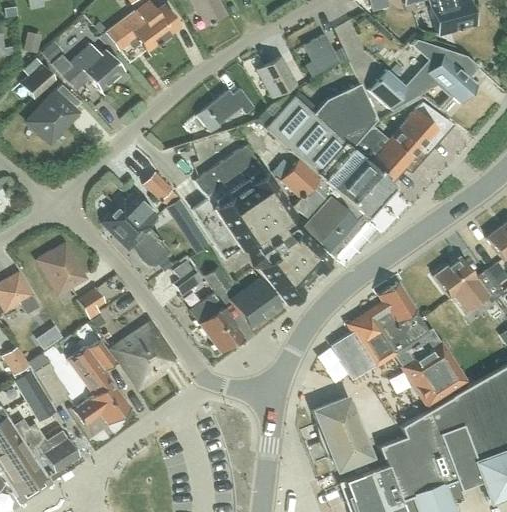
[(29,0),(32,10),(44,7),(42,0),(29,0)]
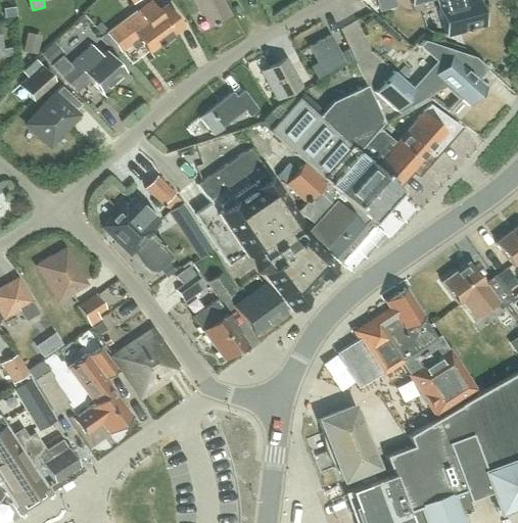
[(150,0),(108,33),(122,51),(140,38),(150,52),(159,44),(161,48),(174,38),(172,35),(184,26),(168,3),(158,9),(151,0),(150,0)]
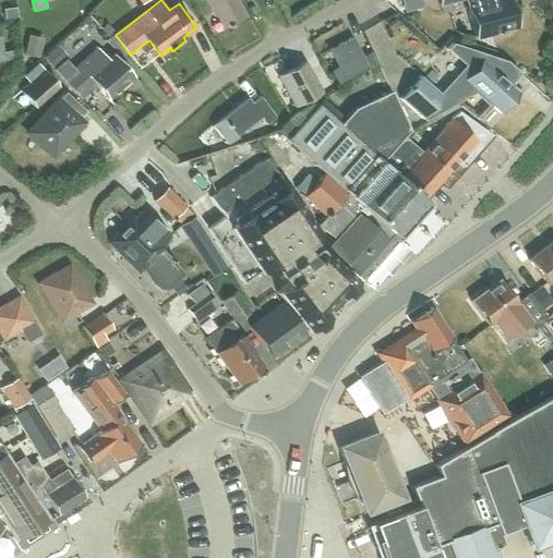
[(211,0),(218,12),(223,10),(231,26),(248,19),(238,0),(211,0)]
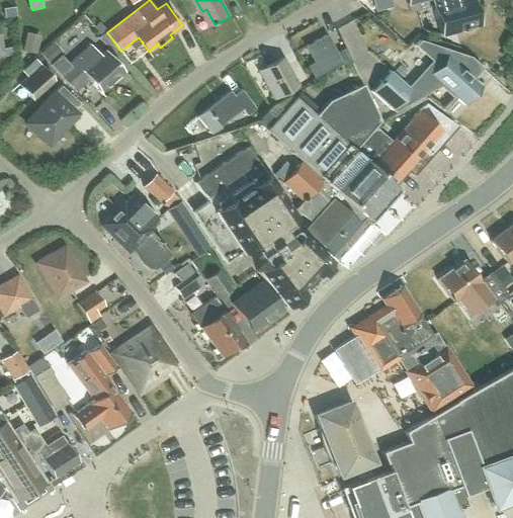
[(393,0),(375,0),(378,8),(394,4),(393,0)]
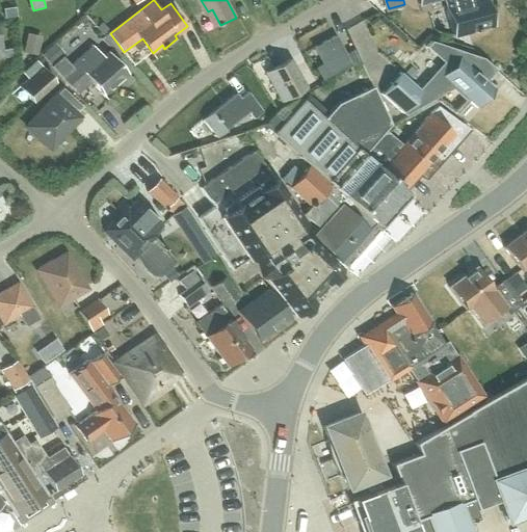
[(420,0),(422,5),(440,0),(448,0),(451,8),(450,8),(457,35),(495,25),(486,0),(480,0),(476,1),(475,0),(420,0)]
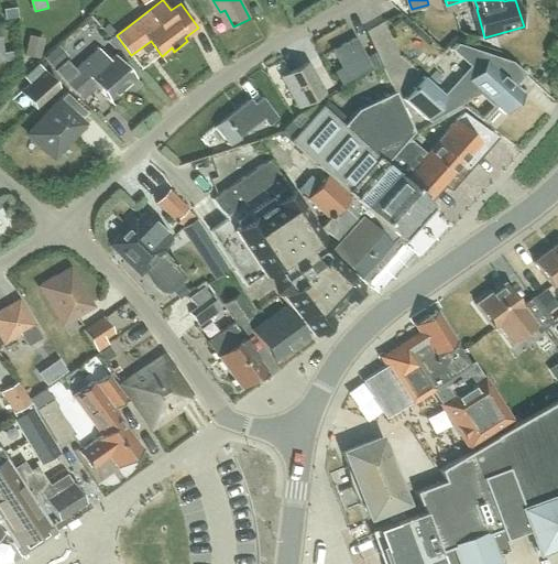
[(18,9),(6,10),(8,19),(19,18),(18,9)]
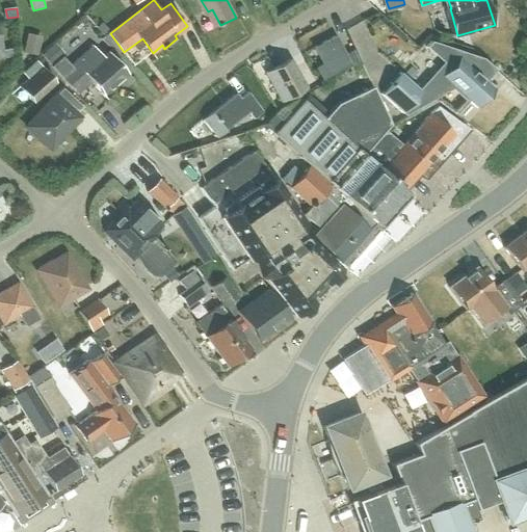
[(1,28),(0,28),(0,59),(16,57),(15,48),(5,50),(1,28)]
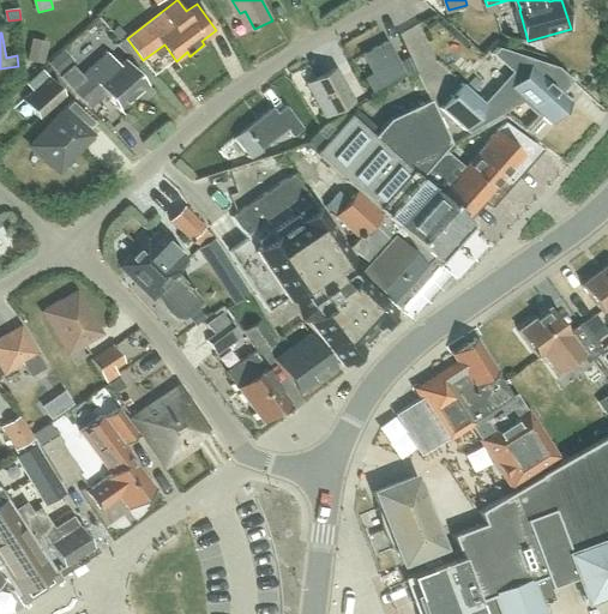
[(389,41),(366,54),(383,85),(407,73),(403,67),(389,41)]
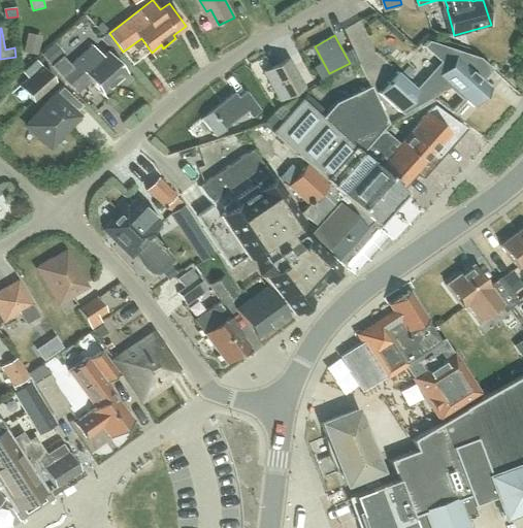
[(30,38),(27,51),(38,54),(41,40),(30,38)]
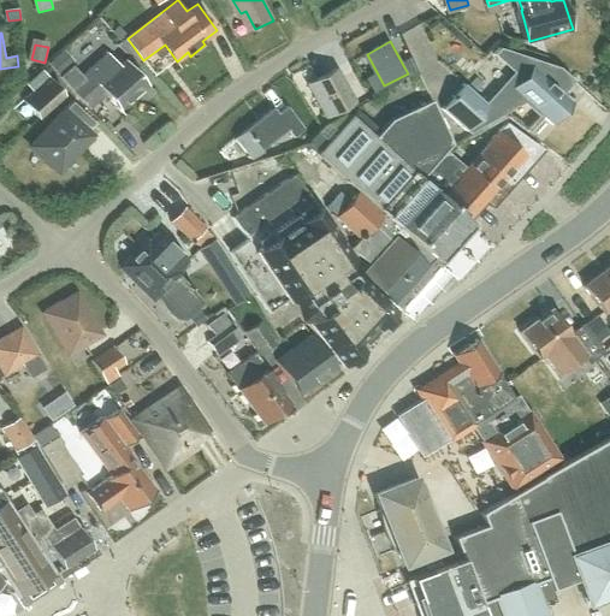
[(75,64),(61,76),(71,87),(92,108),(107,94),(120,108),(148,83),(128,60),(123,65),(110,52),(84,75),(75,64)]
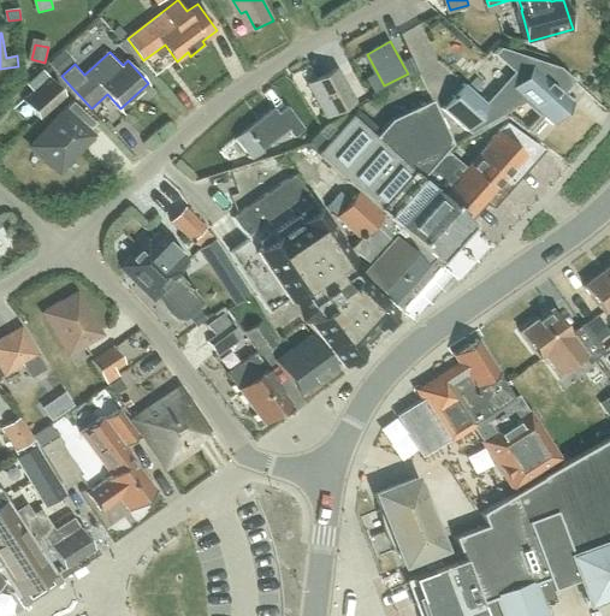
[(66,53),(52,65),(61,76),(75,63),(66,53)]
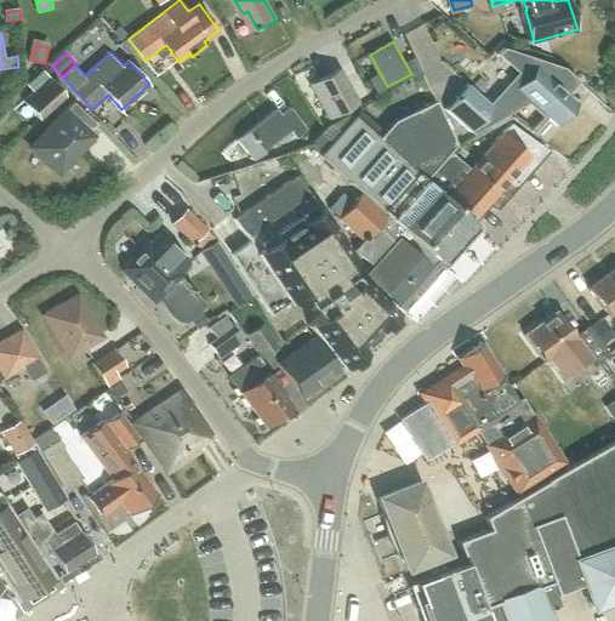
[(471,84),(448,109),(473,132),(483,120),(488,124),(530,100),(558,125),(580,102),(567,91),(573,85),(546,62),(546,61),(524,53),(520,67),(524,72),(494,106),(491,103),(471,84)]
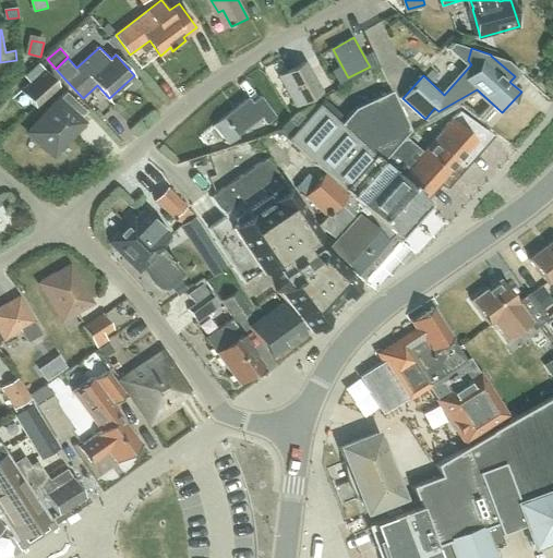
[(370,59),(367,61),(370,67),(379,61),(374,52),(369,56),(370,59)]
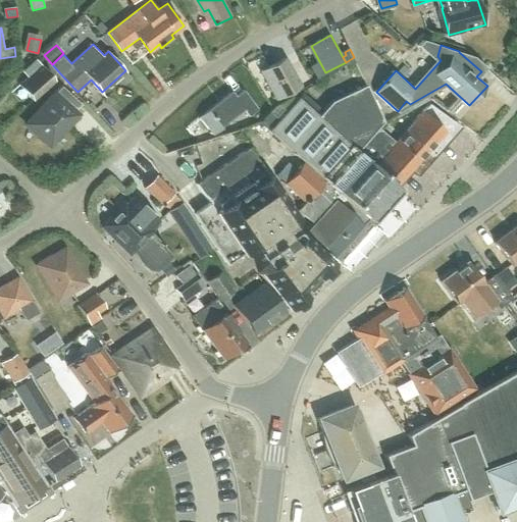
[(287,60),(267,70),(281,98),(302,87),(287,60)]
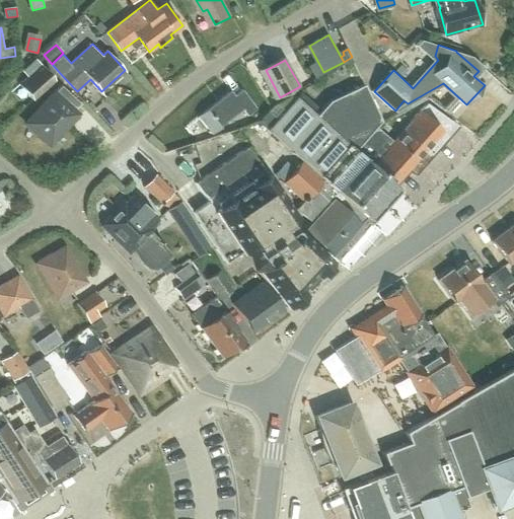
[(57,80),(43,65),(21,84),(34,100),(57,80)]
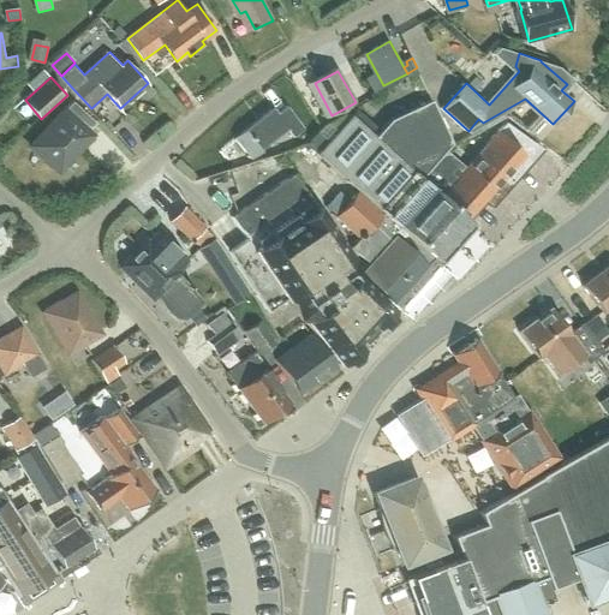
[(328,144),(318,155),(387,214),(436,257),(470,219),(443,196),(424,178),(448,149),(454,143),(433,100),(392,119),(376,137),(353,117),(350,120),(336,135),(328,144)]
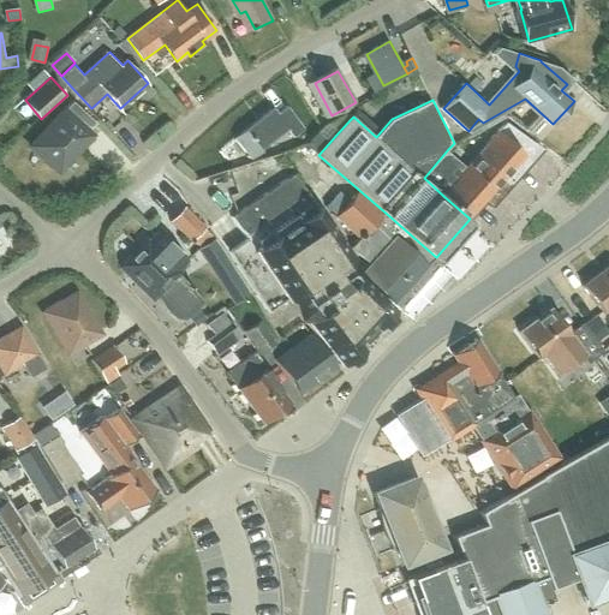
[(254,160),(264,150),(263,148),(288,127),(297,138),(308,129),(288,106),(279,113),(276,111),(248,132),(238,139),(254,160)]
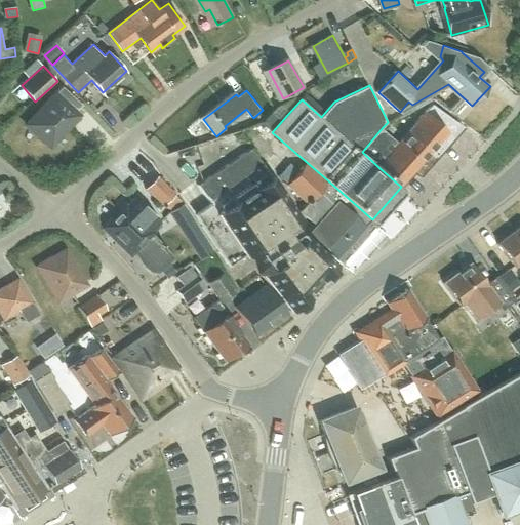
[(52,99),(51,99),(29,124),(52,146),(76,121),(63,109),(69,101),(60,92),(52,99)]
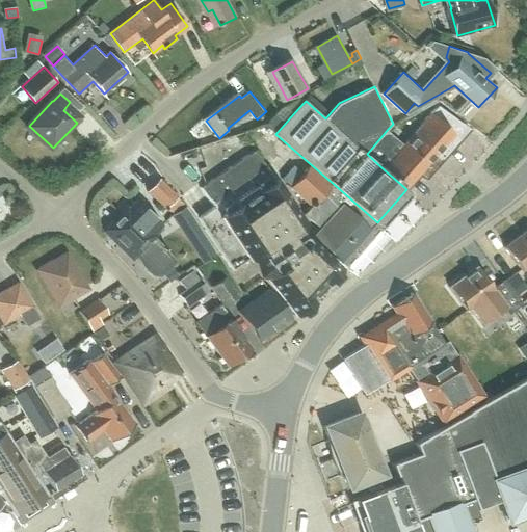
[(299,101),(284,110),(291,116),(302,104),(299,101)]
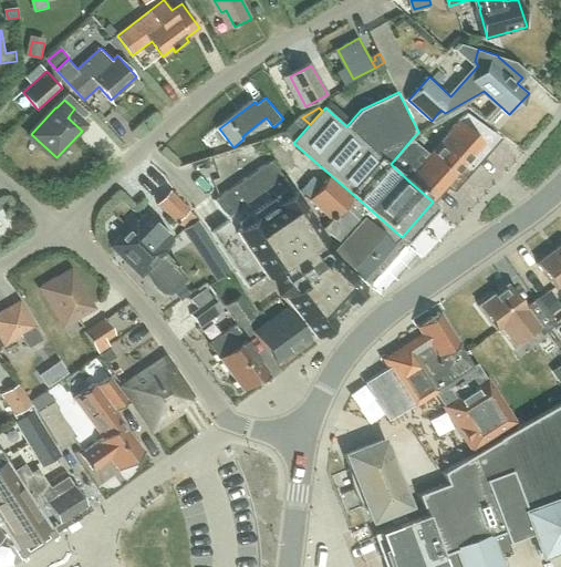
[(413,137),(391,164),(408,181),(411,178),(435,199),(485,143),(479,138),(488,129),(469,113),(433,154),(414,138),(413,137)]
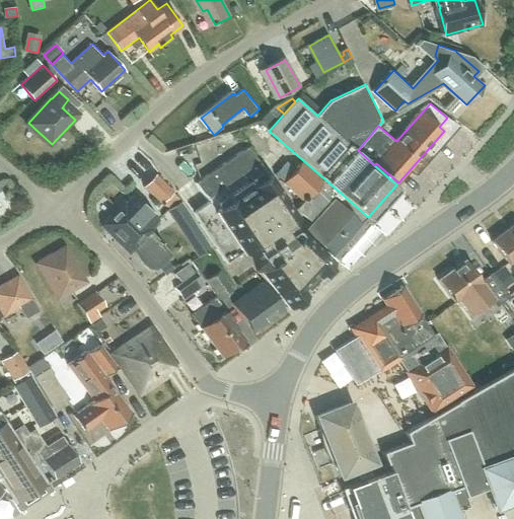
[(269,116),(262,124),(269,131),(277,122),(269,116)]
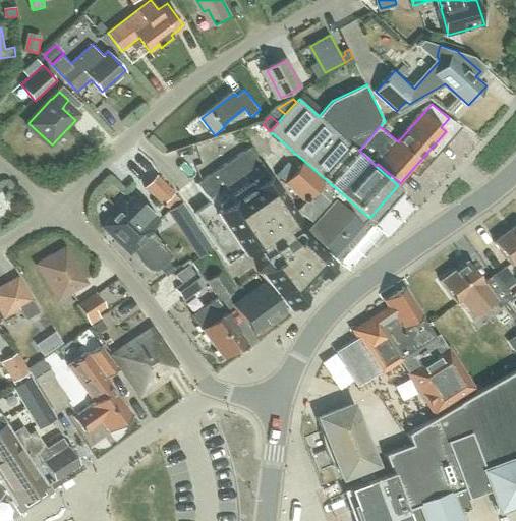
[(317,277),(333,261),(302,232),(296,240),(287,227),(300,218),(251,148),(198,184),(214,207),(197,218),(230,265),(245,253),(246,254),(260,245),(273,265),(261,273),(288,308),(306,294),(303,290),(316,276),(317,277)]
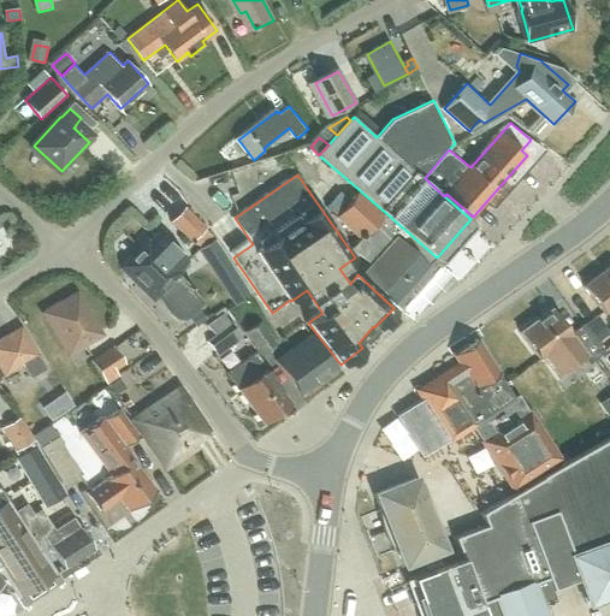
[(430,265),(437,258),(388,214),(385,217),(360,194),(339,217),(363,237),(355,247),(373,264),(365,273),(397,302),(430,265)]
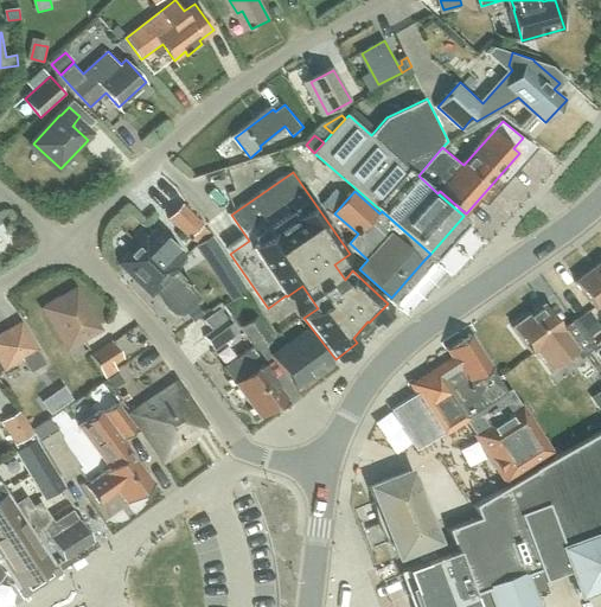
[(185,204),(171,218),(191,238),(192,241),(194,240),(200,246),(212,232),(204,225),(205,224),(197,216),(185,204)]
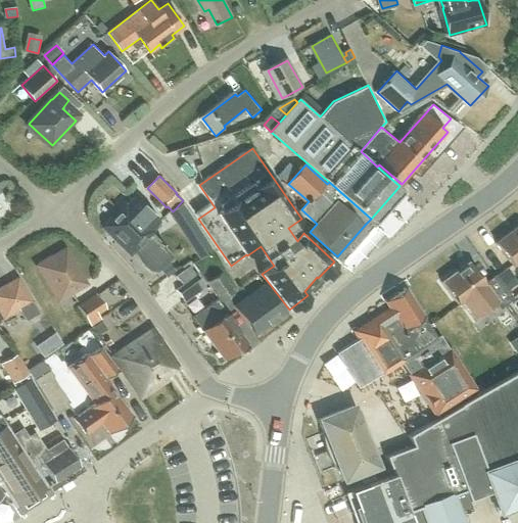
[(126,205),(105,227),(133,251),(134,250),(139,255),(145,266),(152,271),(158,272),(170,264),(174,259),(175,256),(166,243),(152,232),(152,231),(160,222),(136,197),(127,206),(126,205)]
